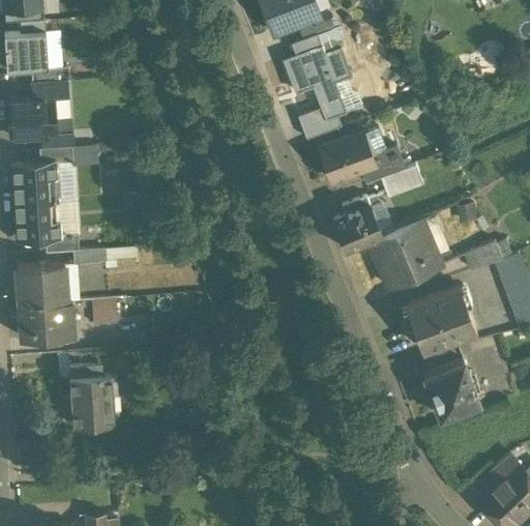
[(39,0),(3,0),(4,10),(40,8),(39,0)]
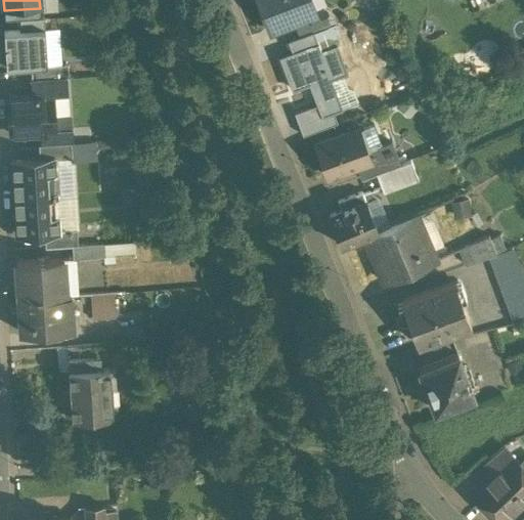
[(308,0),(257,0),(269,30),(290,23),(296,24),(295,23),(308,17),(302,3),(309,0),(308,0)]
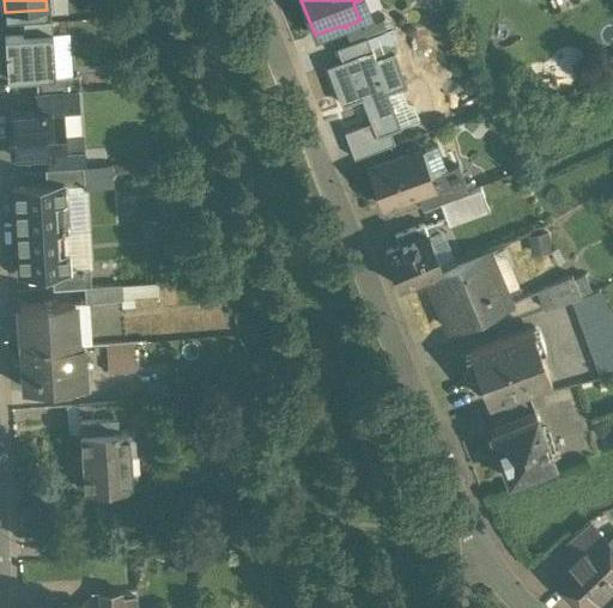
[(47,10),(5,12),(6,26),(48,24),(47,10)]
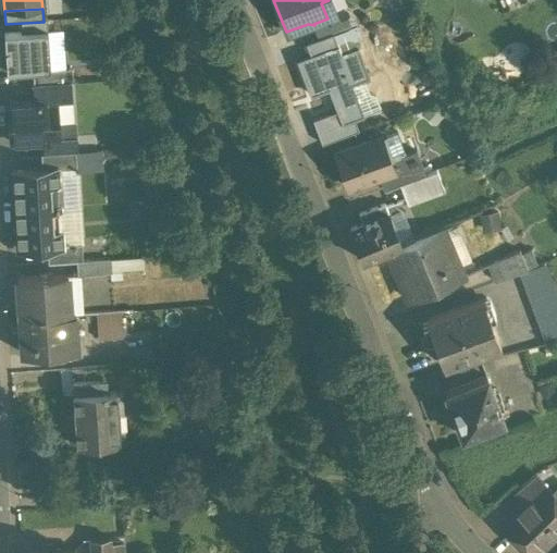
[(327,19),(313,24),(314,25),(320,41),(333,36),(347,31),(341,13),(327,19)]
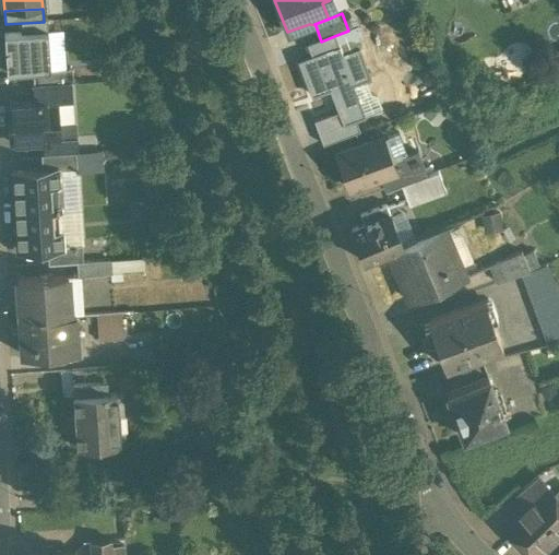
[(48,35),(4,37),(8,78),(33,75),(50,74),(48,35)]
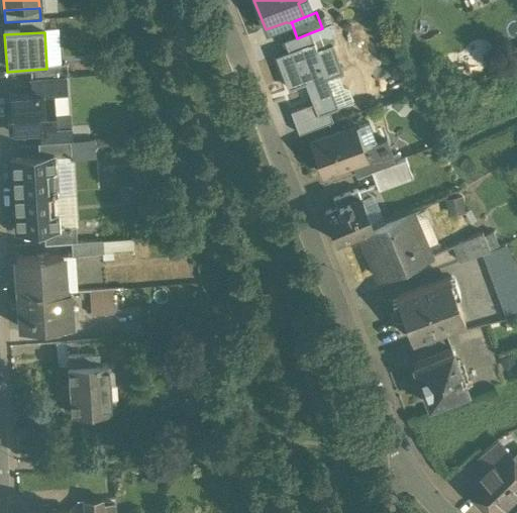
[(297,38),(285,42),(289,55),(313,46),(309,33),(297,38)]
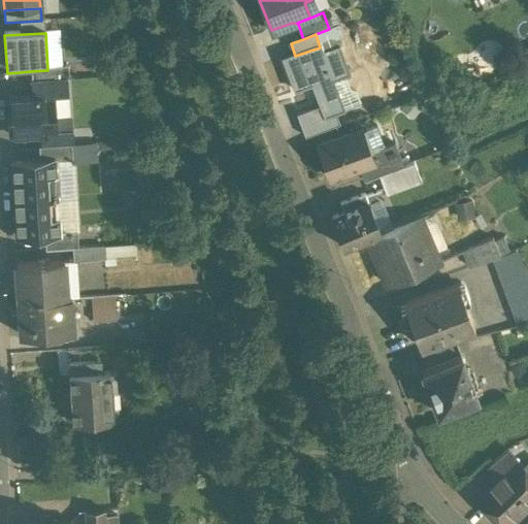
[(320,47),(295,56),(283,60),(293,87),(310,79),(325,119),(344,111),(333,83),(345,77),(350,76),(339,48),(323,55),(320,47)]
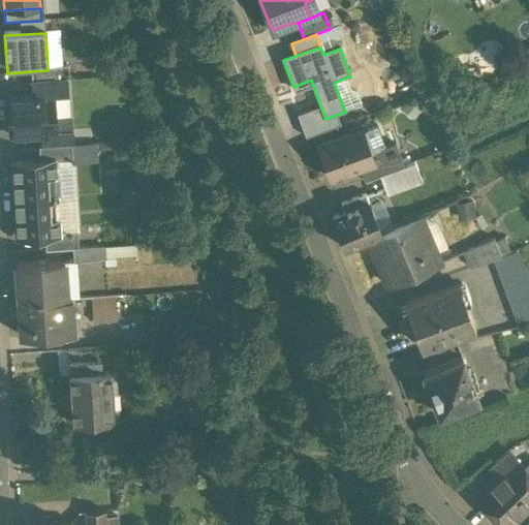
[(48,70),(31,71),(32,84),(65,82),(68,82),(68,69),(48,70)]
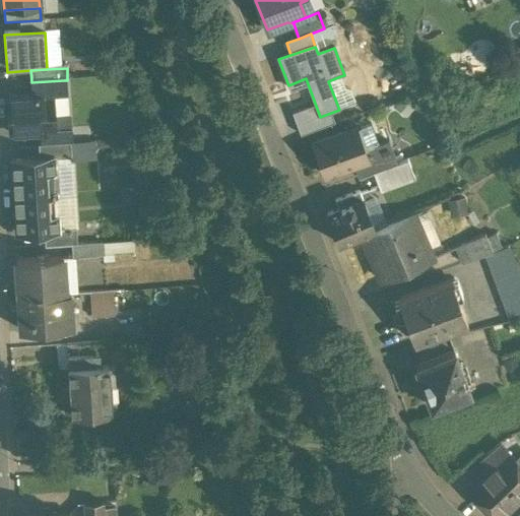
[(400,70),(370,80),(375,95),(406,84),(400,70)]
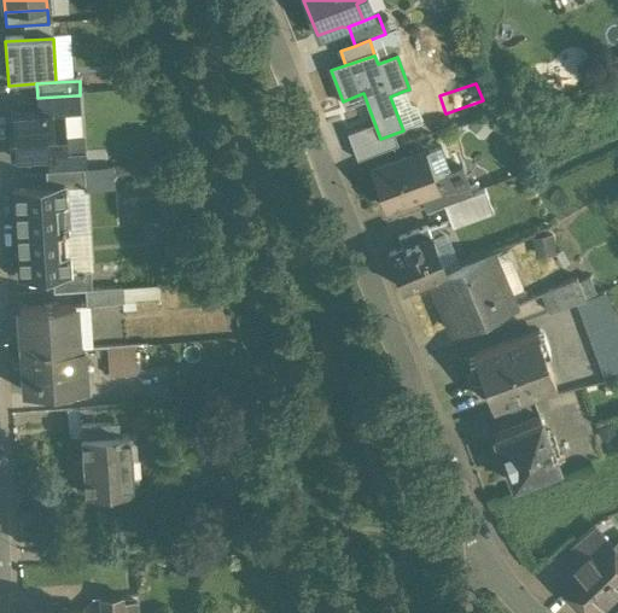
[(404,91),(390,97),(403,130),(423,123),(417,109),(409,106),(404,91)]
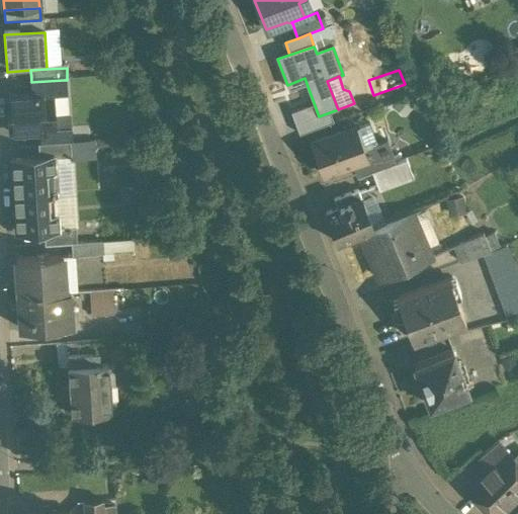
[(64,80),(31,82),(32,98),(52,97),(65,96),(64,80)]
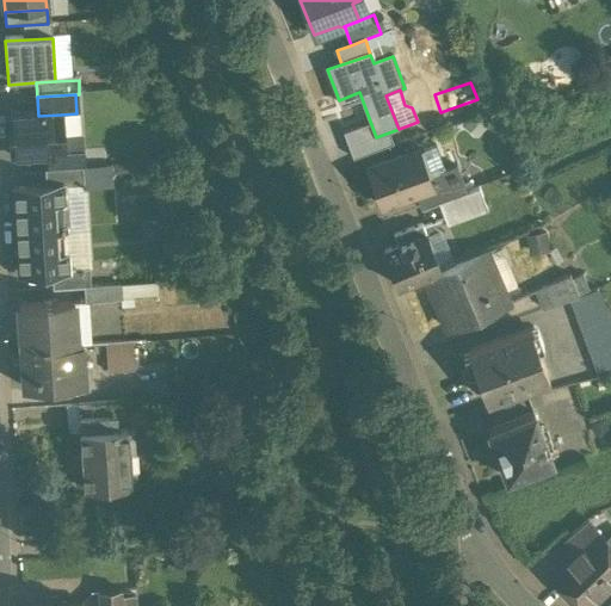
[(38,116),(10,117),(12,160),(49,159),(81,156),(80,137),(63,138),(61,115),(38,116)]
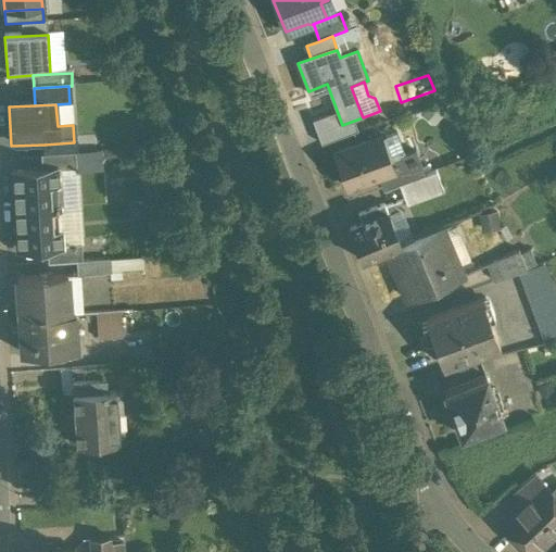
[(380,139),(336,155),(349,191),(378,180),(393,175),(389,163),(380,139)]
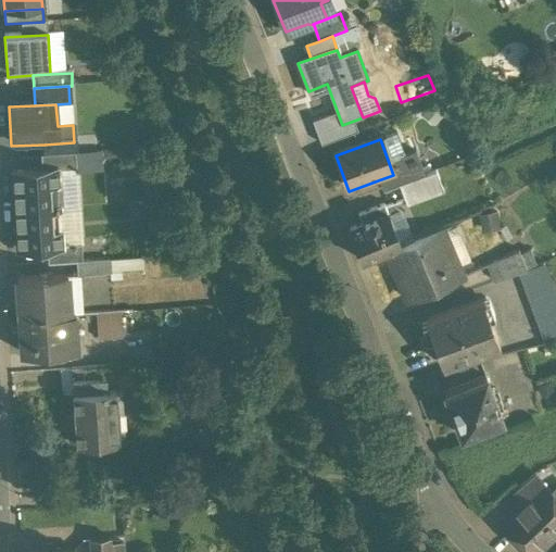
[(75,154),(74,142),(45,145),(46,157),(75,154)]
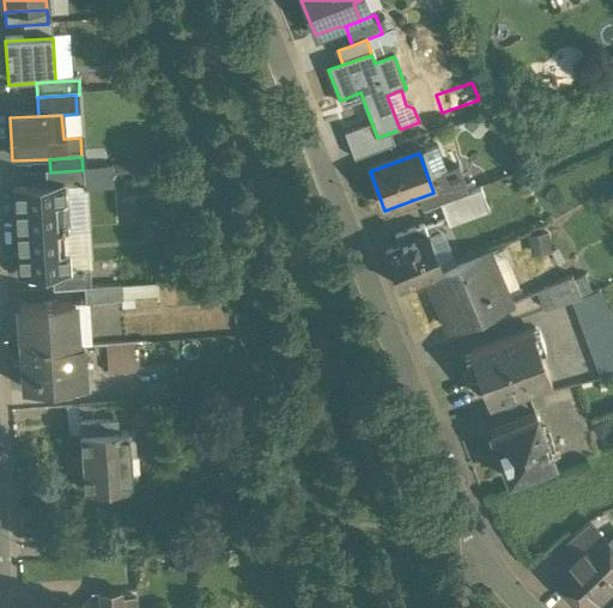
[(459,169),(429,180),(434,193),(417,199),(423,213),(439,206),(468,195),(459,169)]
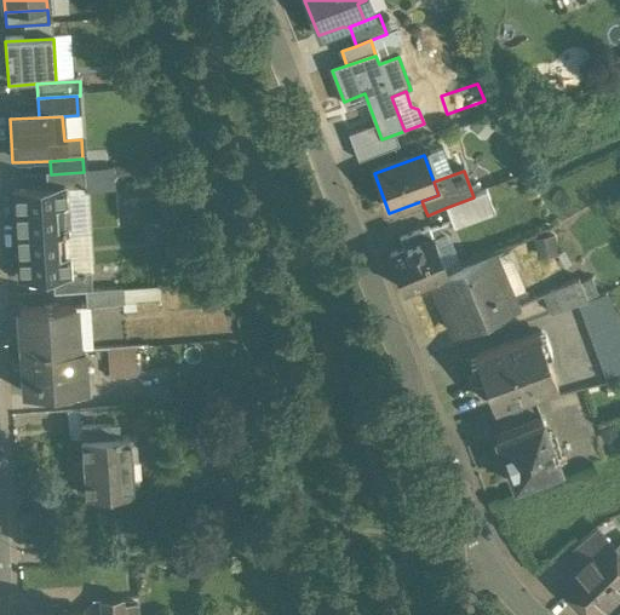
[(51,174),(45,174),(46,191),(63,190),(63,191),(85,190),(84,172),(51,174)]
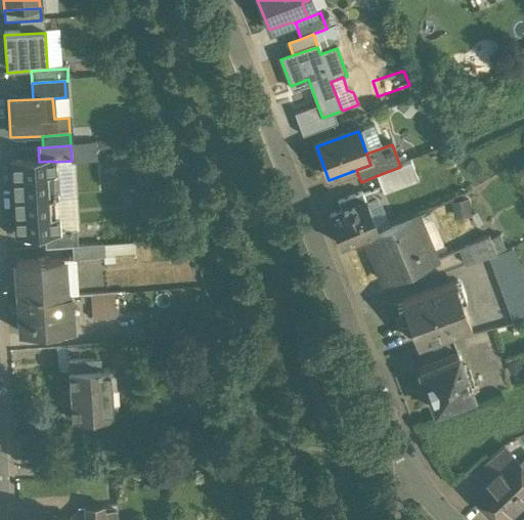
[(39,162),(12,164),(14,201),(55,198),(53,162),(53,161),(39,162)]
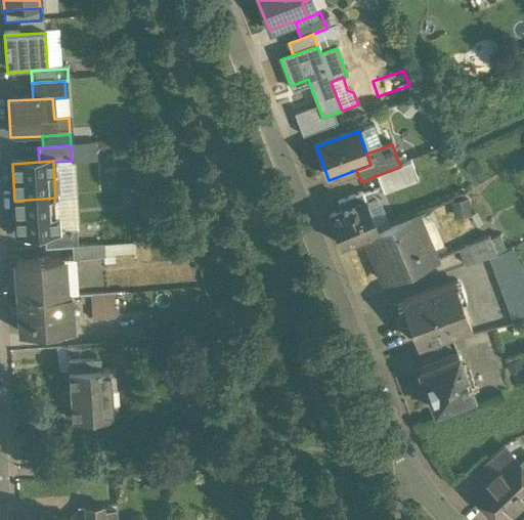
[(400,167),(376,176),(383,195),(418,181),(410,164),(400,167)]
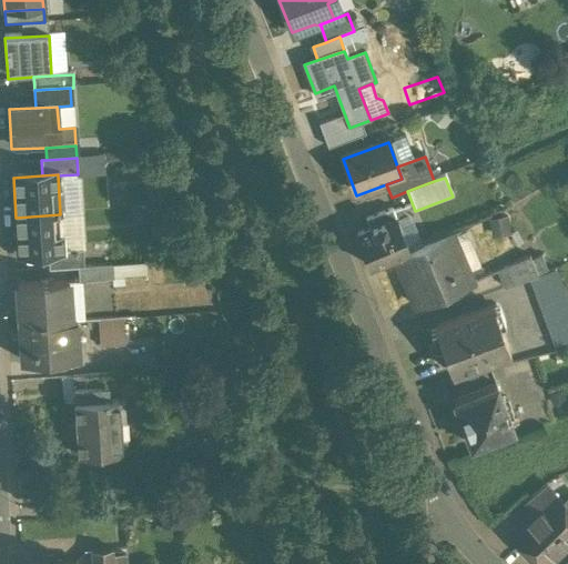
[(392,211),(365,222),(369,231),(395,221),(396,221),(392,211)]
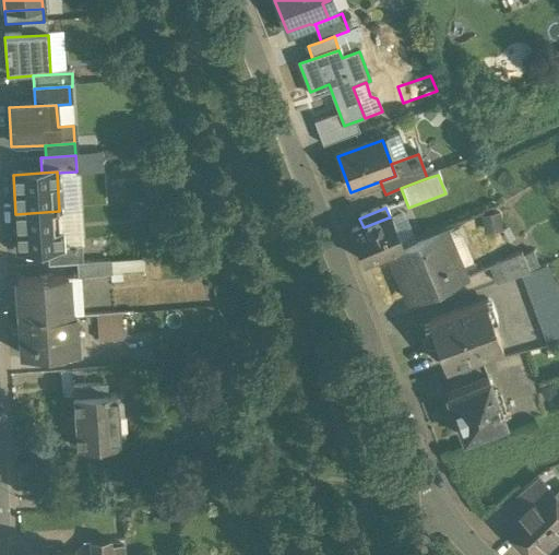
[(59,211),(15,214),(18,254),(47,251),(62,250),(62,249),(59,211)]
